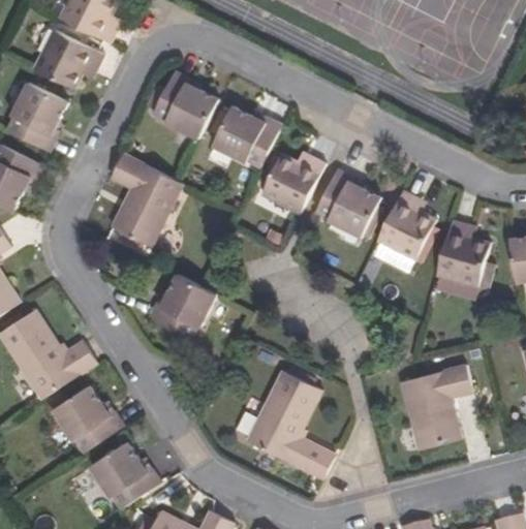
[(66,0),(58,18),(109,43),(116,30),(105,25),(110,14),(117,0),(66,0)]
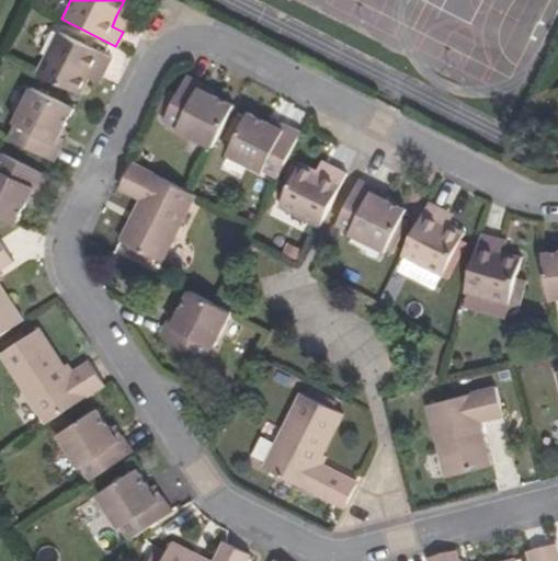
[(116,15),(112,26),(123,32),(127,22),(116,15)]
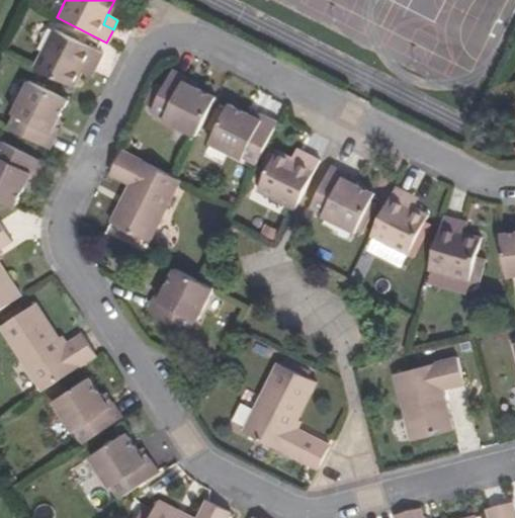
[(32,68),(71,88),(79,72),(84,62),(94,67),(101,55),(52,28),(32,68)]
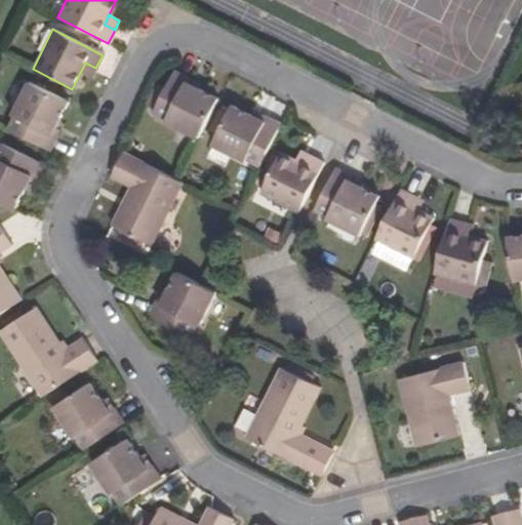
[(95,68),(85,63),(80,73),(90,78),(95,68)]
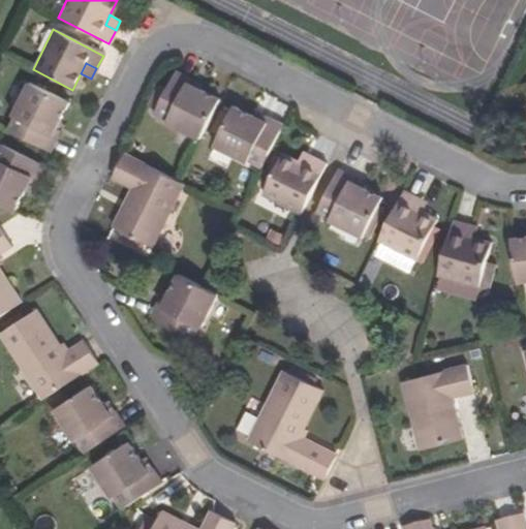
[(197,138),(218,99),(199,89),(184,81),(187,76),(175,70),(152,113),(165,120),(165,122),(197,138)]
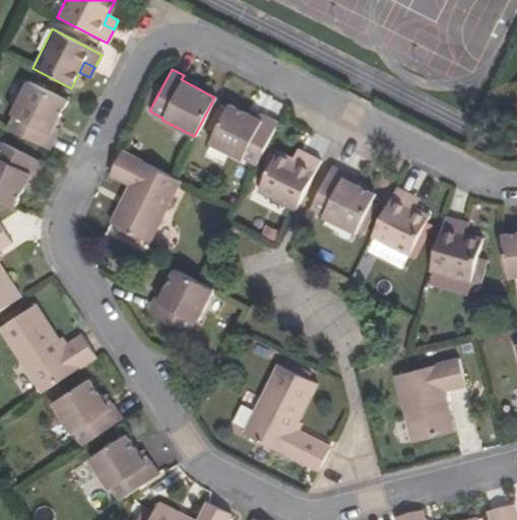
[(184,75),(181,79),(196,87),(198,83),(184,75)]
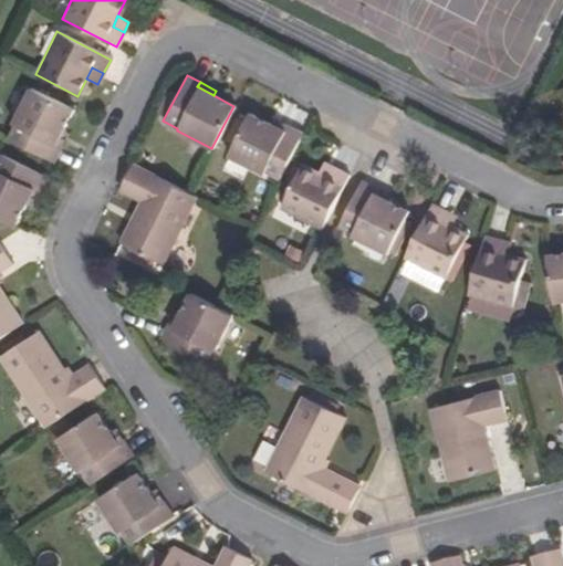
[(6,140),(51,164),(59,149),(53,145),(61,130),(71,109),(29,88),(11,124),(13,125),(6,140)]
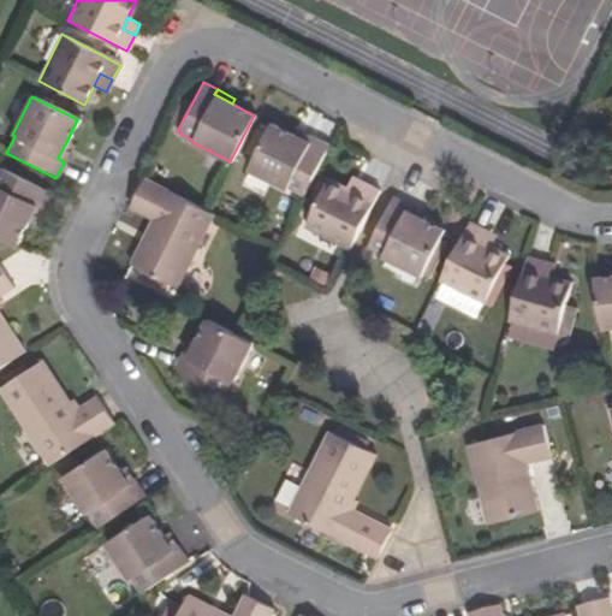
[(286,187),(302,195),(327,146),(312,137),(308,142),(291,134),(269,123),(247,170),(284,190),(286,187)]
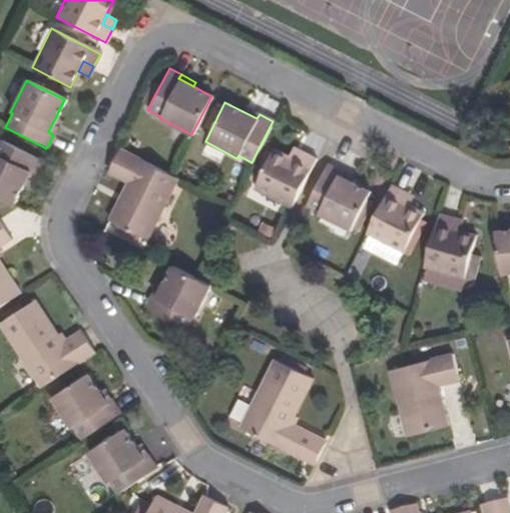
[(242,111),(257,118),(260,114),(245,107),(242,111)]
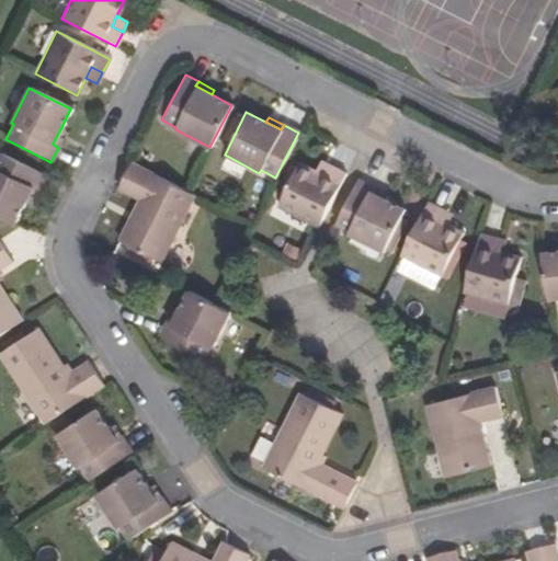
[(60,129),(53,144),(58,148),(66,133),(60,129)]
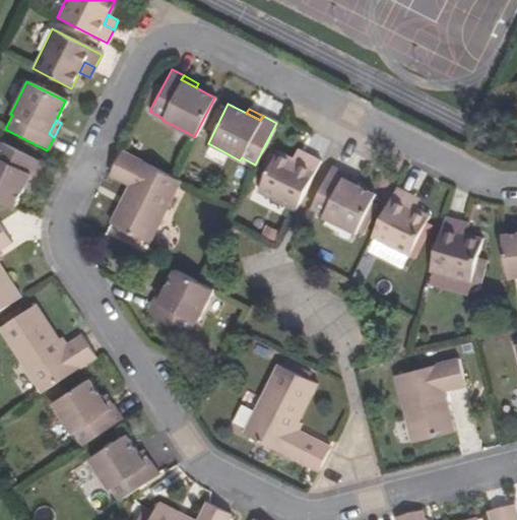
[(0,200),(13,207),(22,187),(29,174),(35,177),(41,164),(0,142),(0,200)]
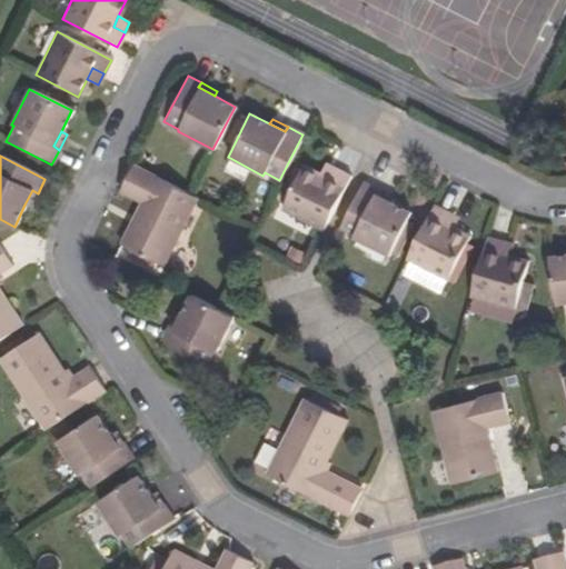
[(319,173),(329,179),(335,168),(325,162),(319,173)]
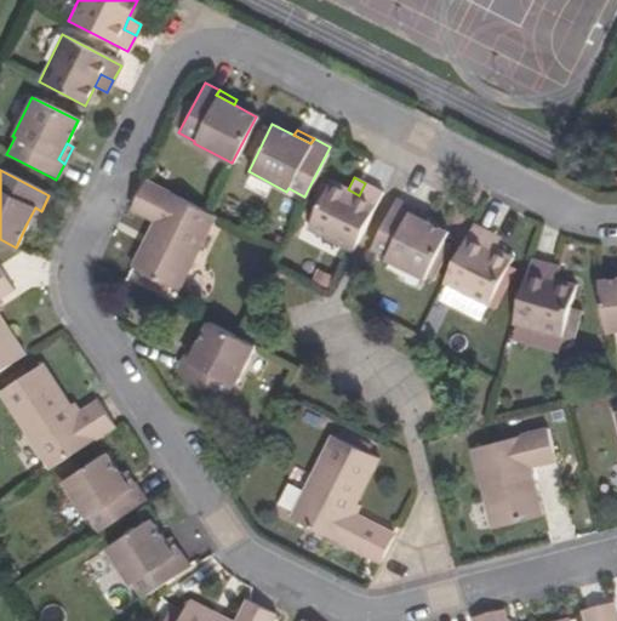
[(207,212),(143,180),(129,209),(152,221),(129,266),(177,290),(215,215),(207,212)]
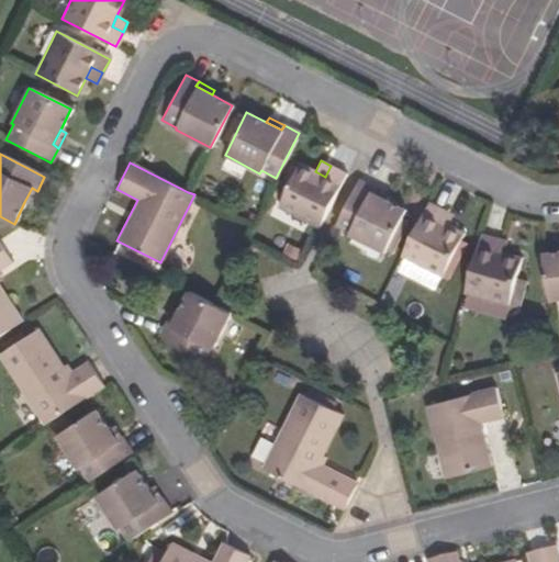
[(317,227),(345,173),(331,166),(325,177),(315,171),(299,163),(277,206),(317,227)]
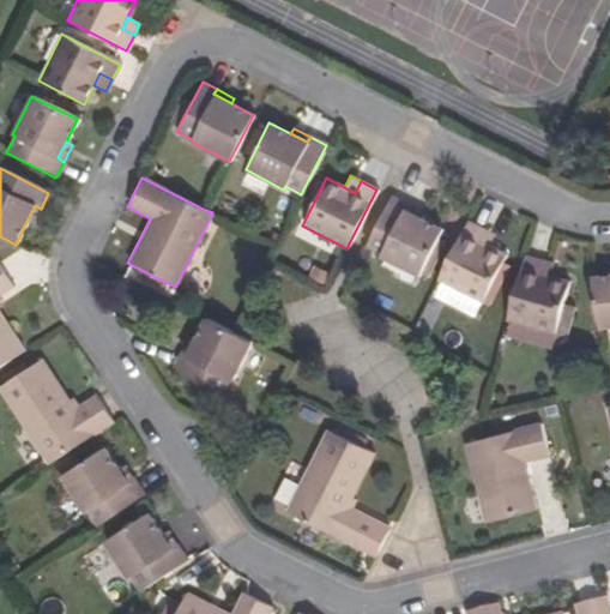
[(403,208),(405,203),(391,194),(364,245),(381,254),(380,256),(417,275),(442,228),(421,216),(403,208)]
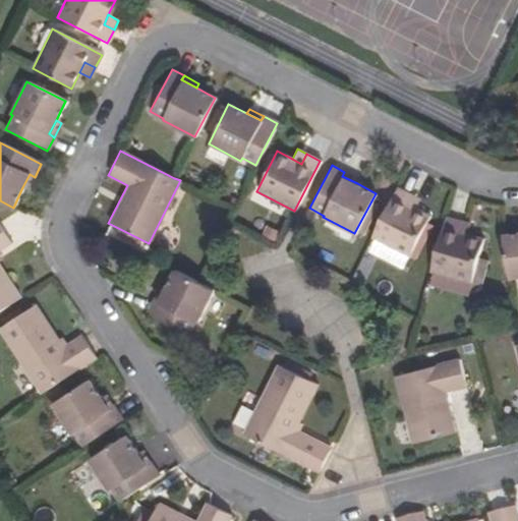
[(359,179),(344,172),(342,176),(357,183),(359,179)]
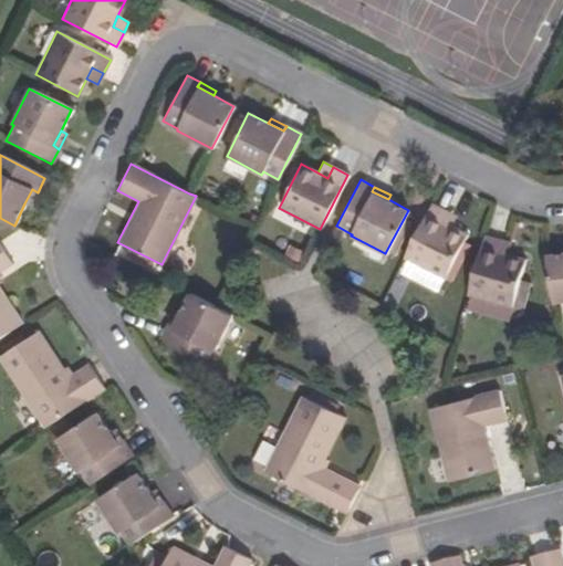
[(38,192),(32,189),(24,203),(30,207),(38,192)]
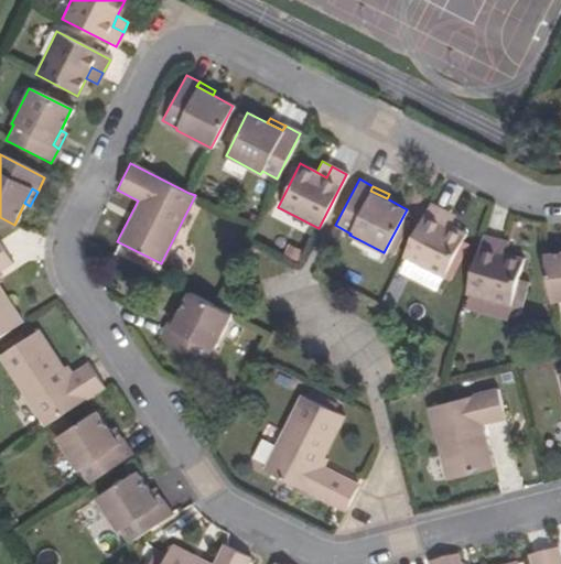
[(448,224),(438,218),(443,209),(429,202),(395,269),(434,290),(450,262),(464,235),(464,234),(448,224)]
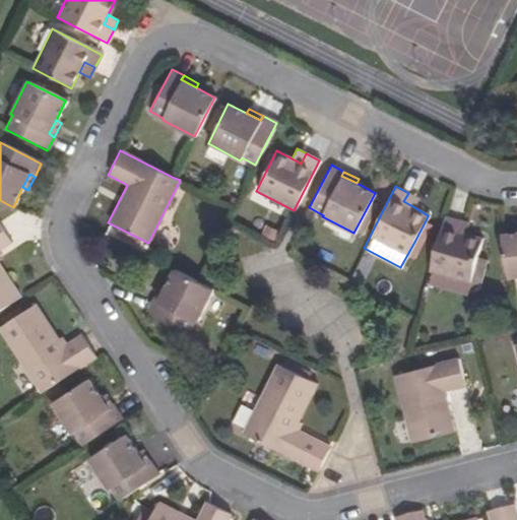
[(417,198),(408,193),(403,201),(412,206),(417,198)]
